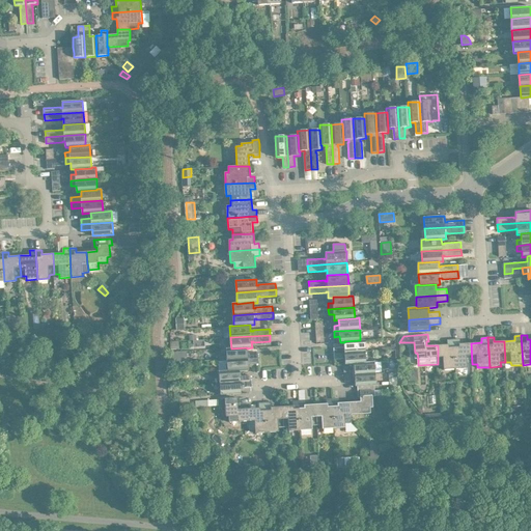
[(438,358),(438,364),(438,366),(444,366),(444,369),(455,369),(453,339),(448,340),(448,344),(438,345),(438,357),(438,358)]
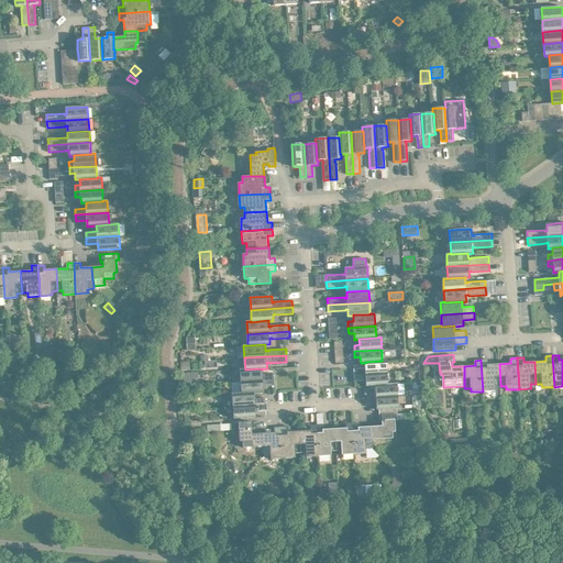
[(487,360),(481,360),(483,392),(495,390),(495,386),(500,386),(499,364),(488,364),(487,360)]
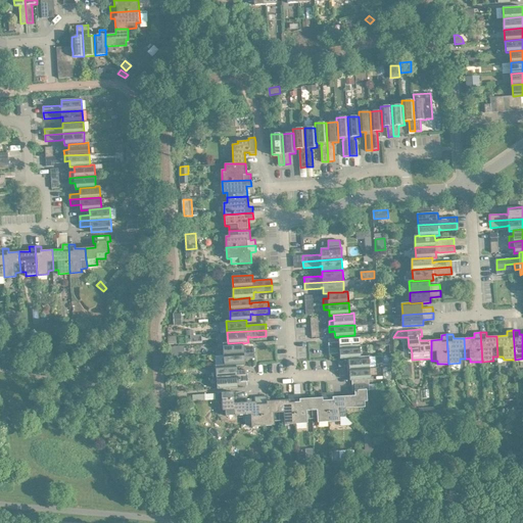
[(329,342),(329,348),(360,346),(360,335),(354,335),(339,336),(339,337),(339,342),(329,342)]
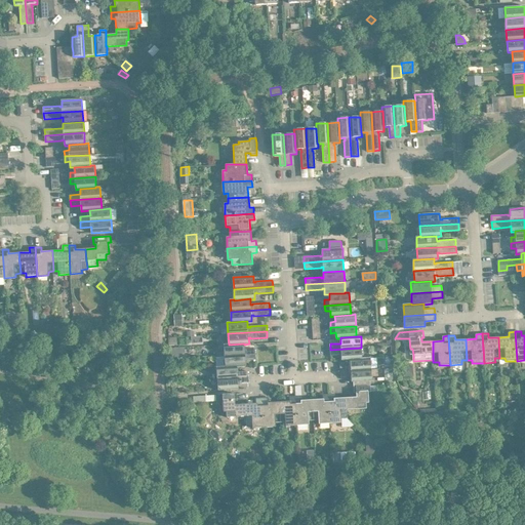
[(224,345),(225,356),(255,354),(255,349),(245,349),(244,345),(244,344),(229,345),(224,345)]
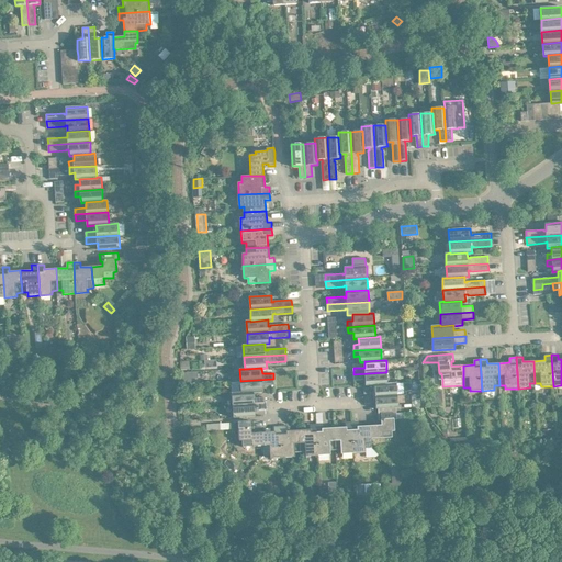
[(191,372),(182,373),(183,385),(192,384),(192,379),(191,372)]
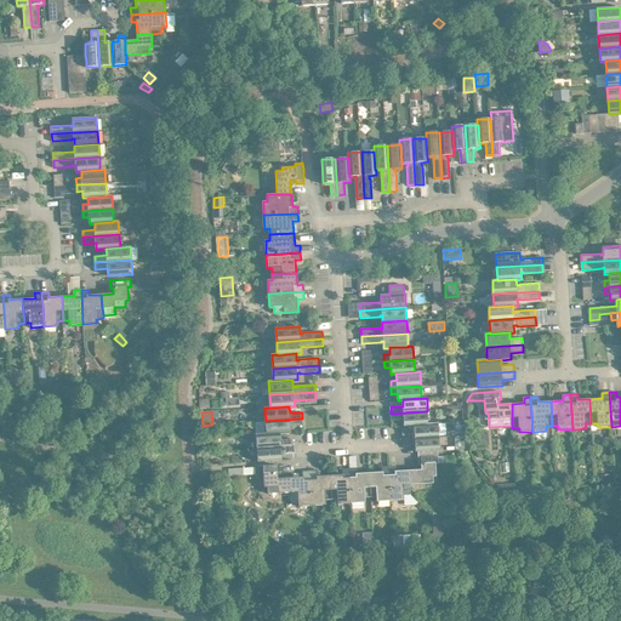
[(404,426),(415,426),(414,425),(428,425),(428,423),(427,411),(391,414),(392,420),(404,420),(404,426)]
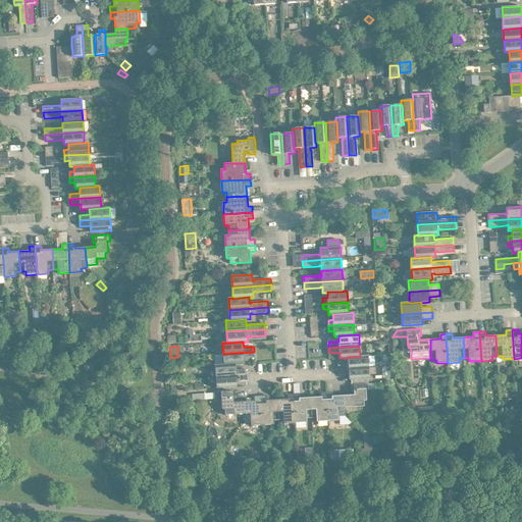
[(223,354),(224,365),(236,364),(236,365),(245,364),(244,358),(255,358),(254,352),(223,354)]
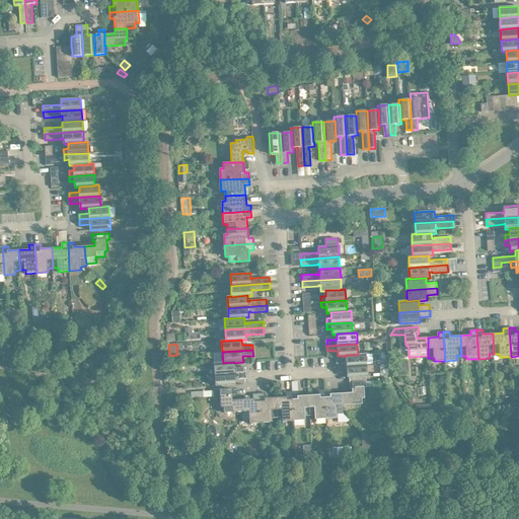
[(337,361),(337,367),(367,365),(366,354),(358,354),(358,355),(346,355),(347,356),(347,361),(337,361)]
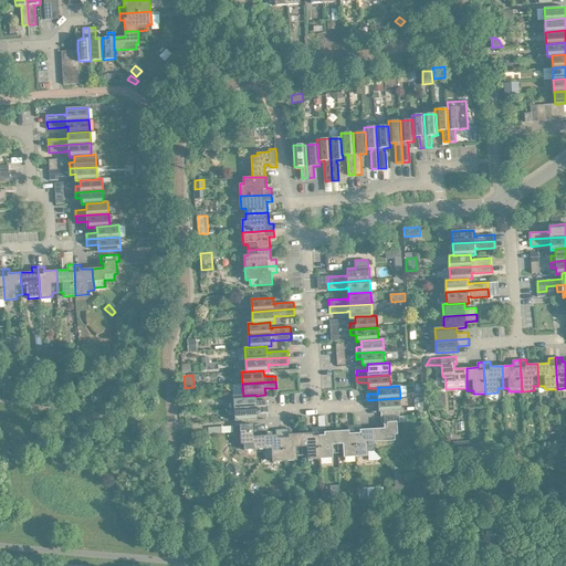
[(233,396),(234,408),(268,406),(268,400),(257,400),(255,396),(255,395),(243,396),(233,396)]
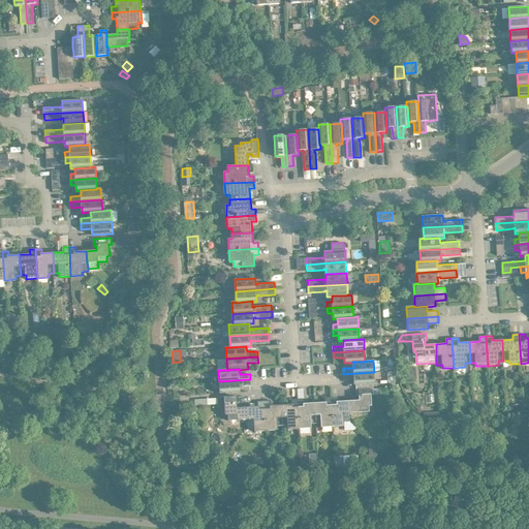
[(416,369),(406,369),(406,379),(417,379),(416,369)]
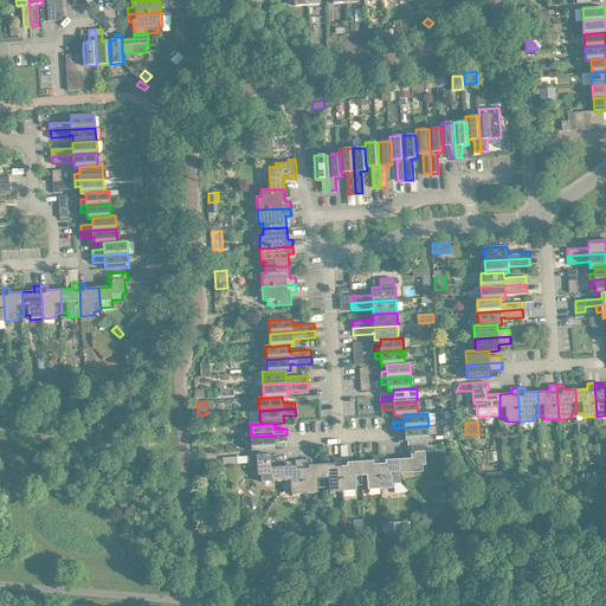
[(453,425),(444,425),(445,439),(453,438),(453,425)]
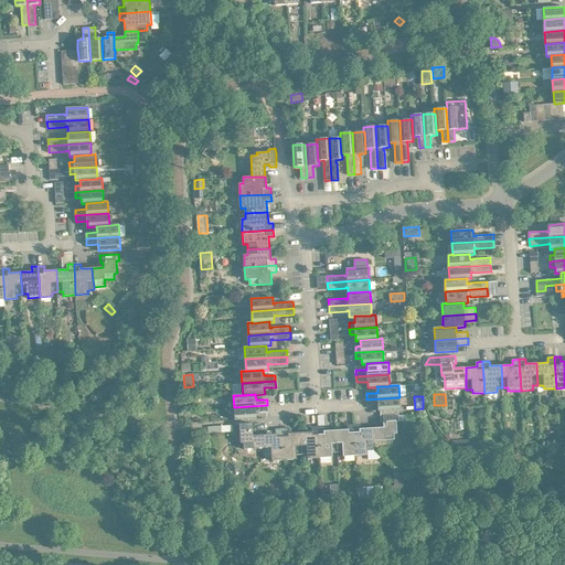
[(400,397),(366,400),(366,405),(379,405),(379,411),(401,409),(400,397)]
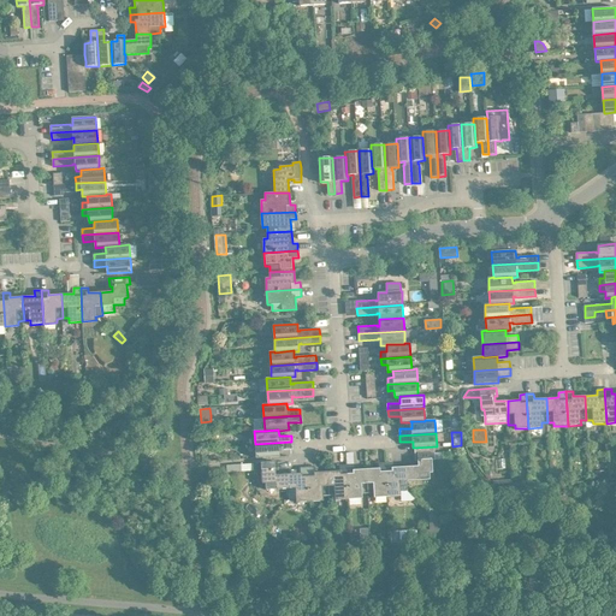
[(291,442),(255,444),(256,458),(280,456),(279,450),(291,449),(291,442)]
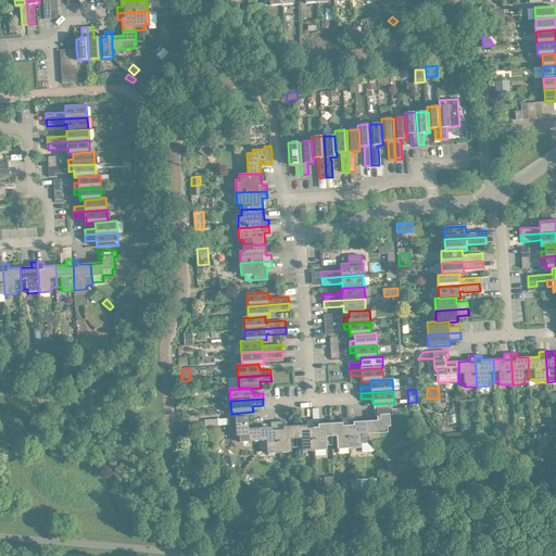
[(182,405),(184,416),(191,415),(190,405),(182,405)]
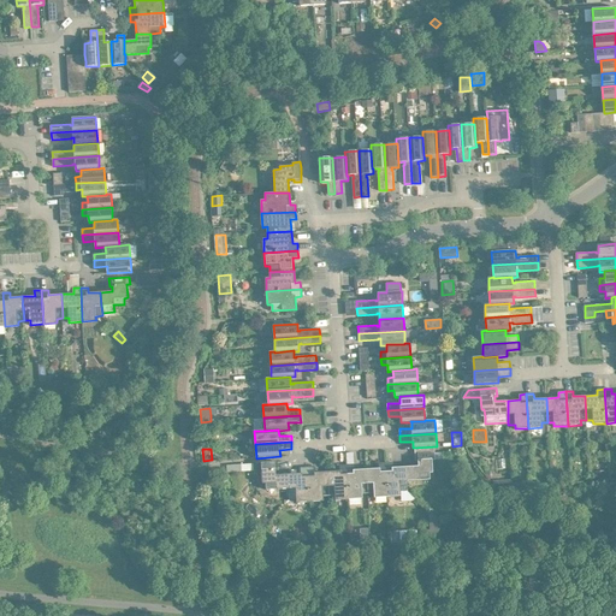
[(419,466),(406,467),(406,481),(407,481),(430,479),(430,473),(433,473),(432,460),(436,460),(434,452),(415,454),(415,461),(418,461),(419,466)]
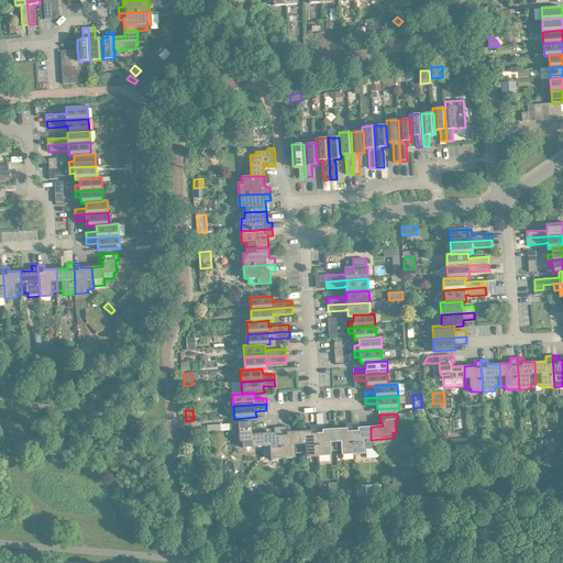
[(243,448),(264,446),(265,446),(264,433),(252,434),(252,429),(254,429),(254,422),(236,423),(236,430),(240,430),(240,442),(243,442),(243,448)]
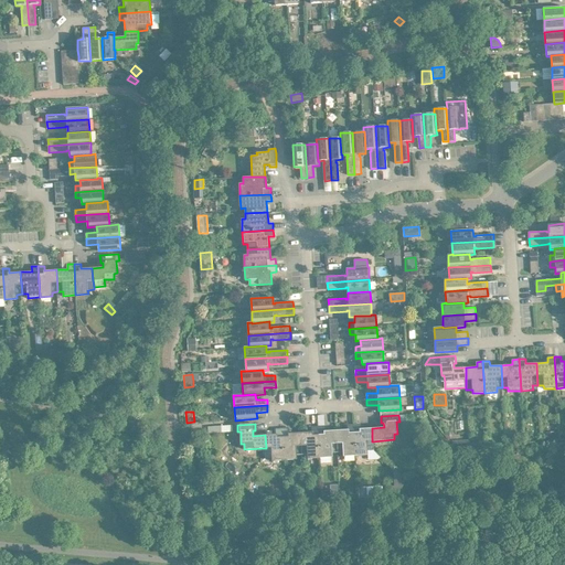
[(361,424),(354,425),(355,456),(368,455),(368,450),(374,450),(373,441),(372,441),(372,428),(361,429),(361,424)]
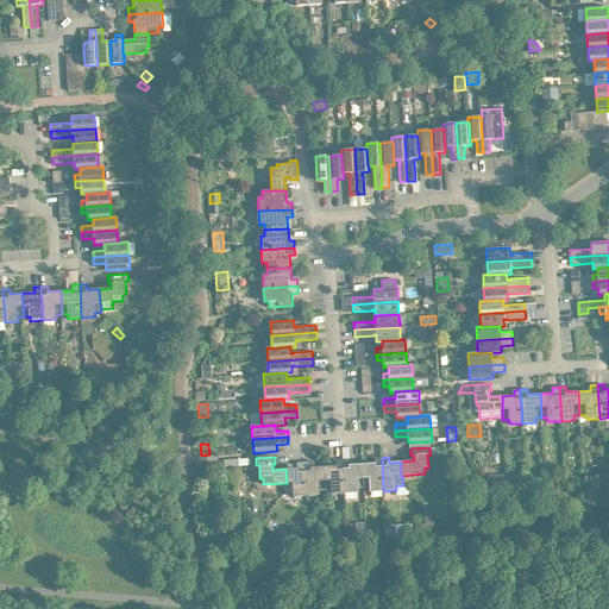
[(375,463),(363,464),(364,488),(370,488),(370,493),(383,491),(382,458),(375,458),(375,463)]
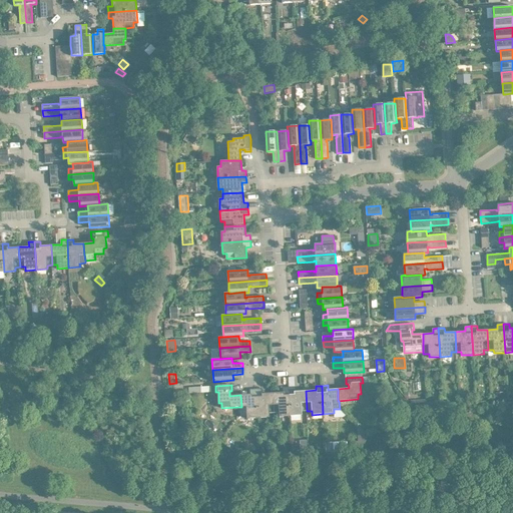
[(295,387),(289,388),(291,416),(302,415),(302,411),(307,411),(306,391),(296,392),(295,387)]
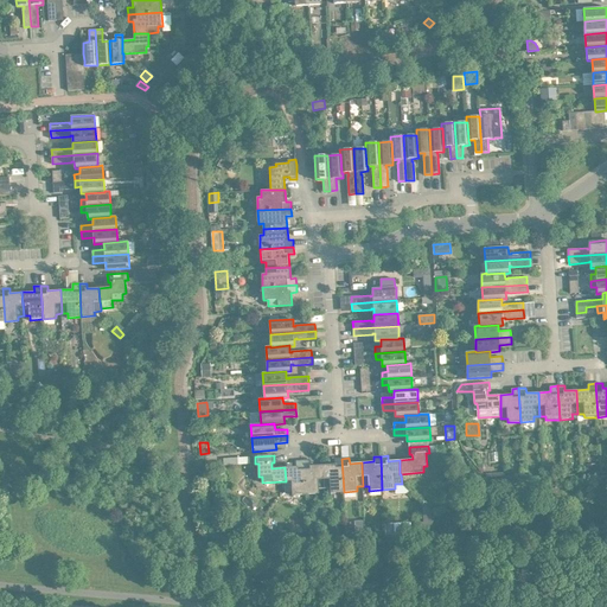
[(336,464),(323,465),(325,489),(330,489),(330,493),(344,492),(342,459),(334,459),(336,464)]
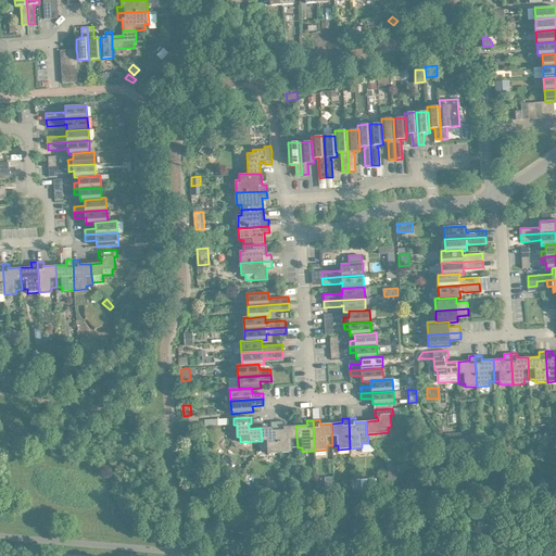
[(285,421),(278,422),(280,453),(292,452),(291,447),(298,447),(295,426),(285,427),(285,421)]
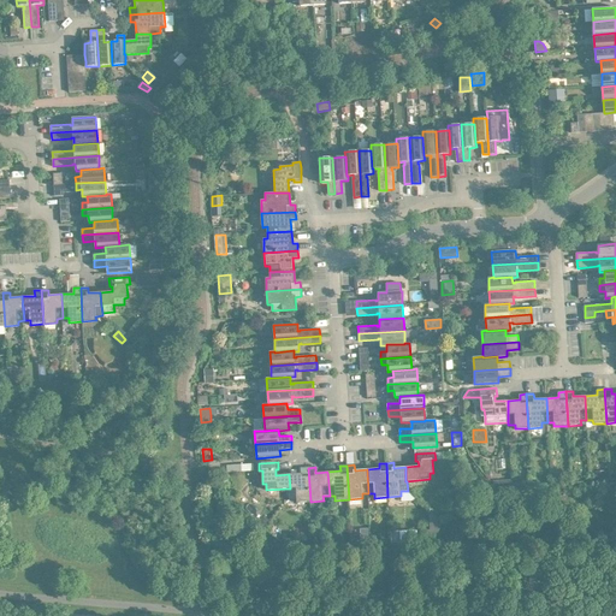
[(290,489),(289,489),(289,498),(296,498),(296,503),(311,502),(308,468),(301,468),(301,473),(289,474),(290,489)]
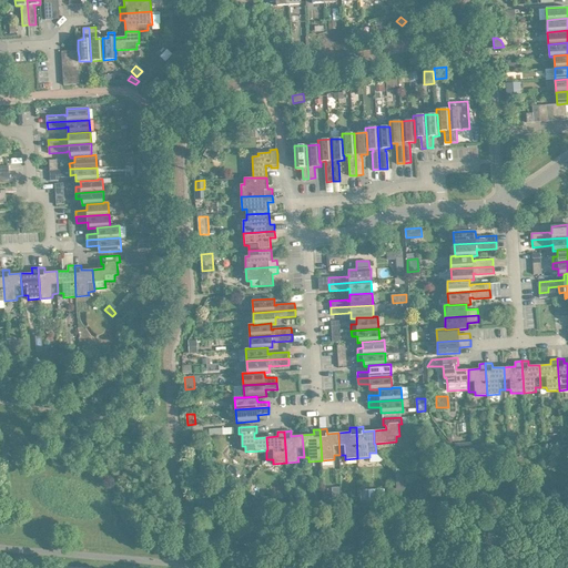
[(418,478),(428,478),(427,464),(418,464),(418,478)]
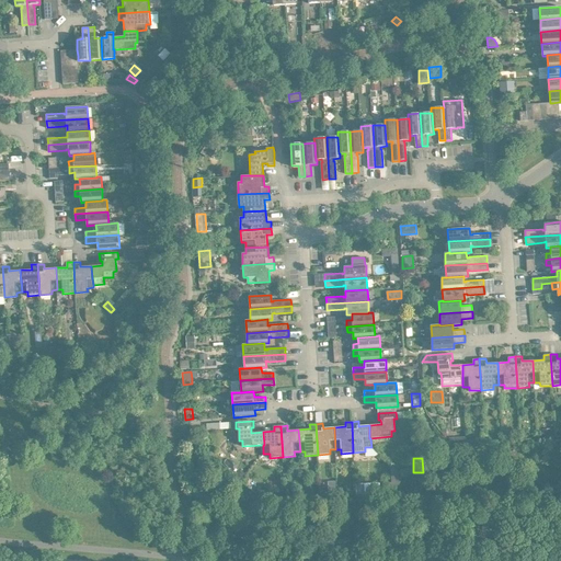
[(391,482),(388,483),(388,490),(398,490),(403,474),(390,464),(391,482)]
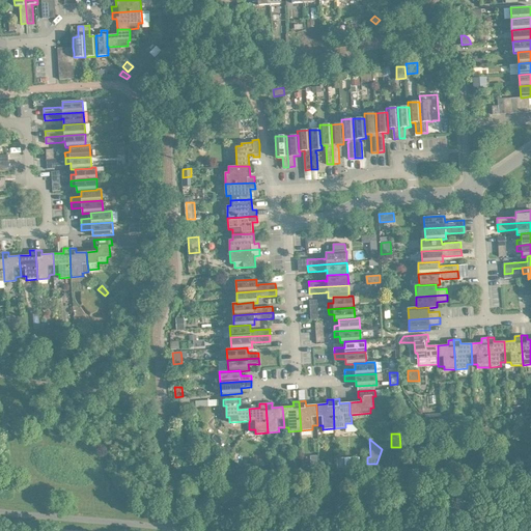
[(222,449),(227,453),(232,448),(227,443),(222,449)]
